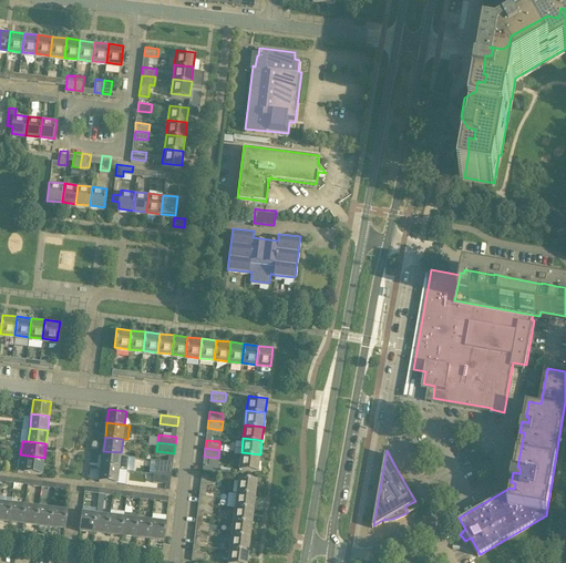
[(103,451),(102,464),(127,468),(130,454),(130,453),(121,452),(103,451)]
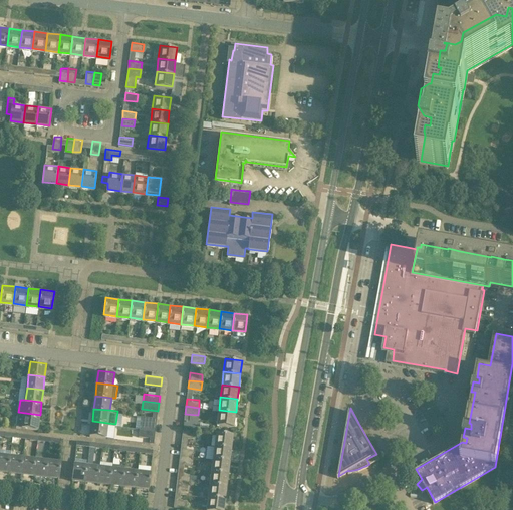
[(234,425),(236,412),(219,410),(217,423),(234,425)]
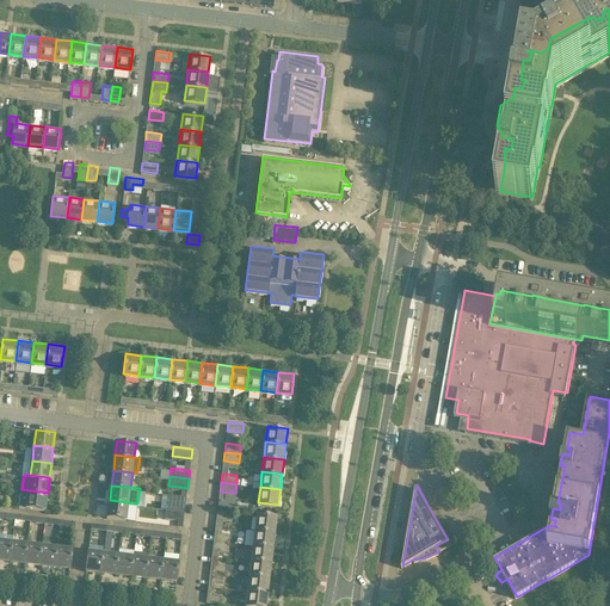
[(20,505),(45,508),(48,493),(22,489),(20,505)]
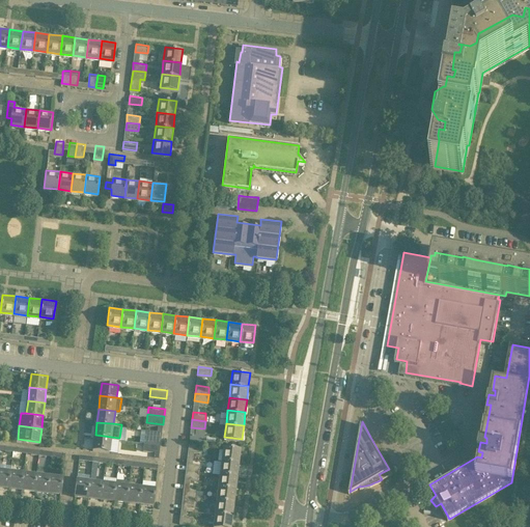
[(161,443),(162,435),(145,433),(144,441),(161,443)]
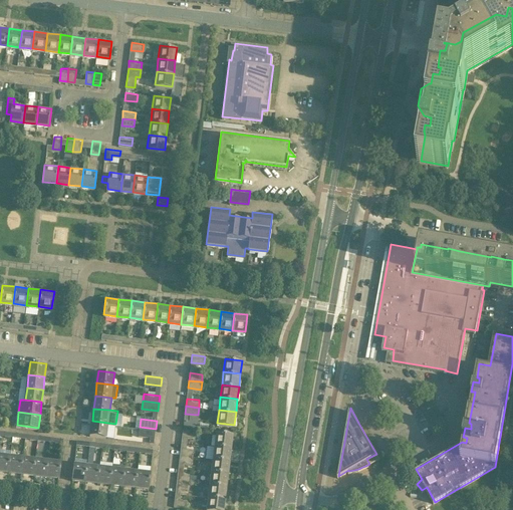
[(92,421),(90,434),(106,436),(106,435),(114,436),(115,424),(92,421)]
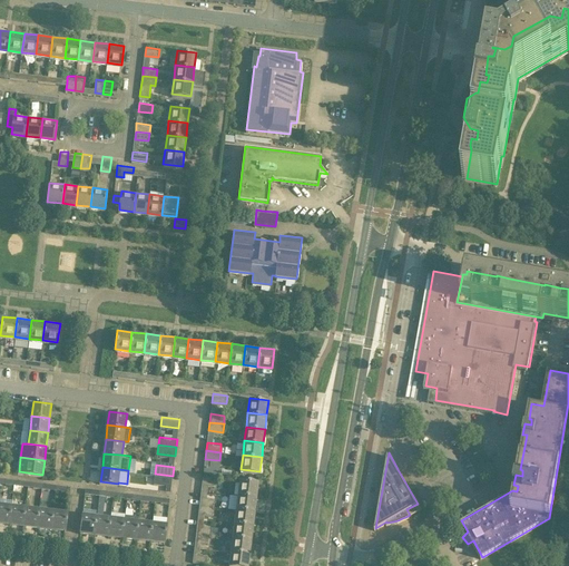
[(172,484),(173,476),(155,474),(154,481),(172,484)]
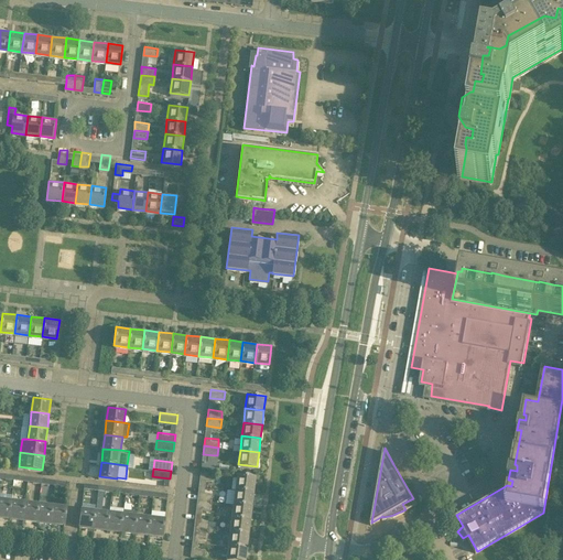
[(215,472),(201,470),(199,478),(214,480),(215,472)]
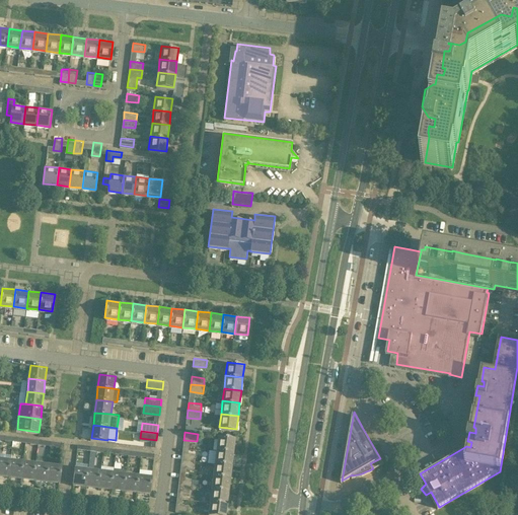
[(217,448),(234,450),(235,437),(218,435),(217,448)]
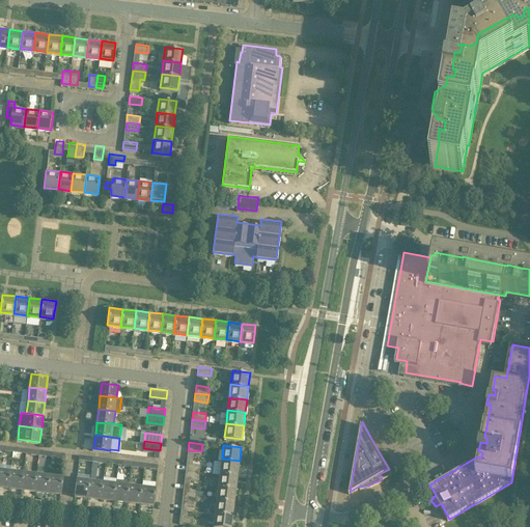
[(220,472),(238,474),(240,461),(222,459),(220,472)]
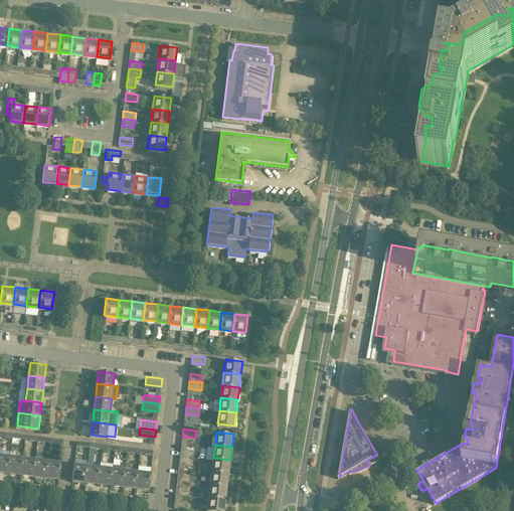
[(180,455),(193,456),(194,449),(181,447),(180,455)]
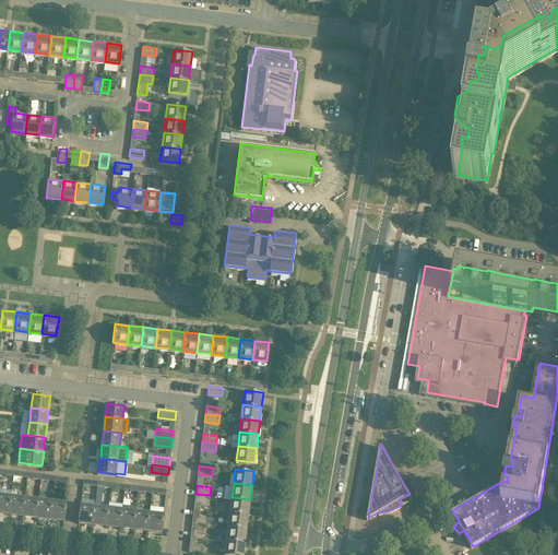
[(0,510),(10,511),(12,494),(0,492),(0,510)]
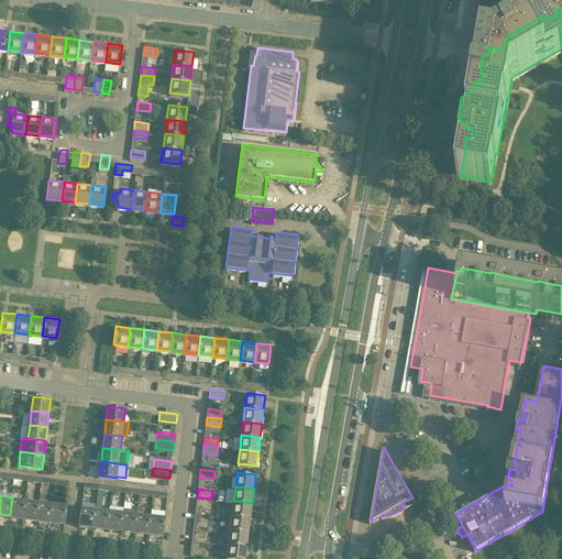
[(25,500),(12,497),(10,515),(23,517),(25,500)]
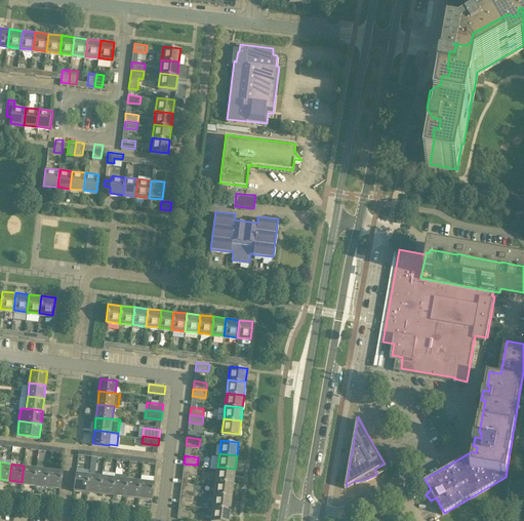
[(184,464),(183,471),(196,473),(197,465),(184,464)]
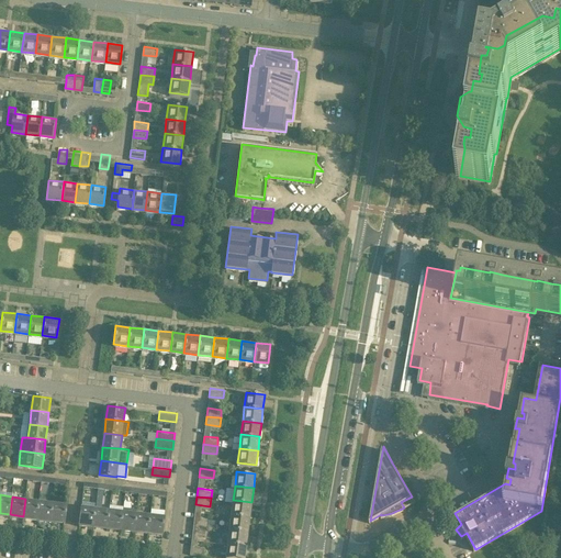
[(37,517),(40,500),(25,499),(23,516),(37,517)]
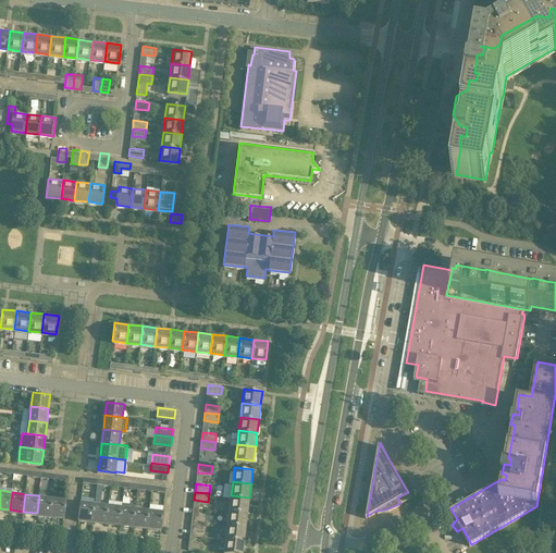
[(82,501),(79,518),(94,520),(96,502),(95,502),(95,496),(83,494),(82,501)]
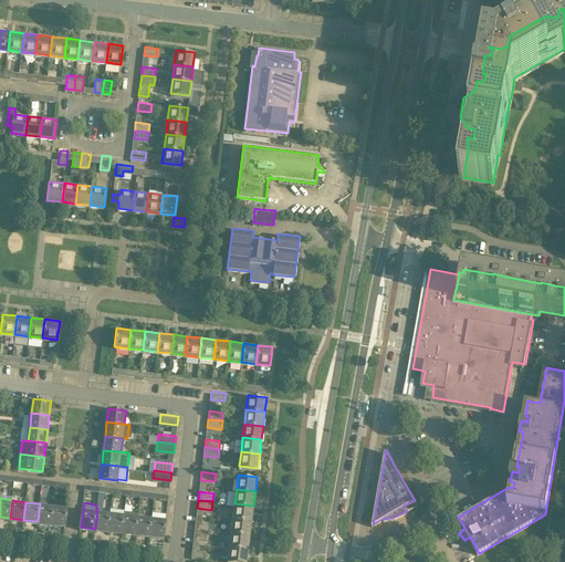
[(53,506),(40,503),(38,521),(51,523),(53,506)]
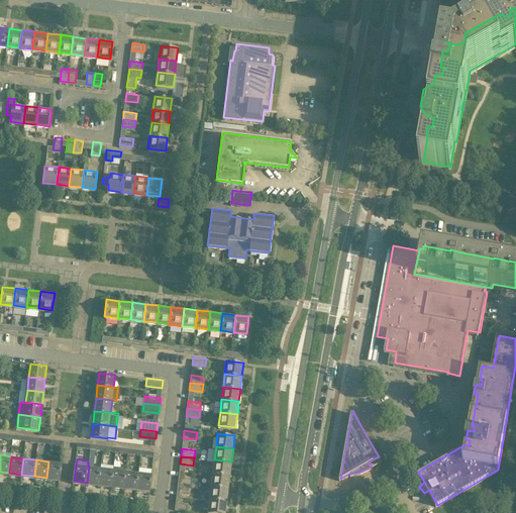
[(213,473),(230,475),(231,462),(214,459),(213,473)]
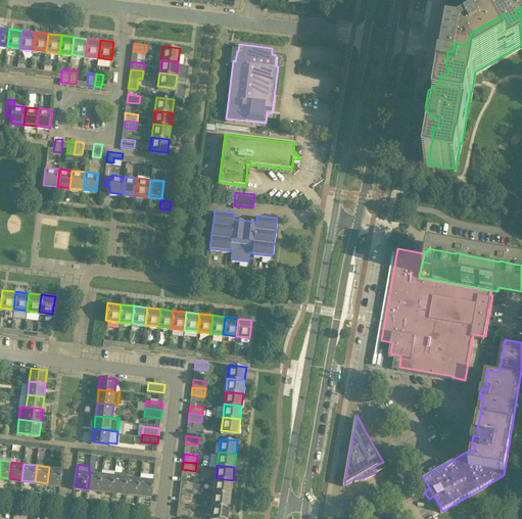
[(62,468),(61,468),(49,467),(47,483),(60,484),(62,468)]
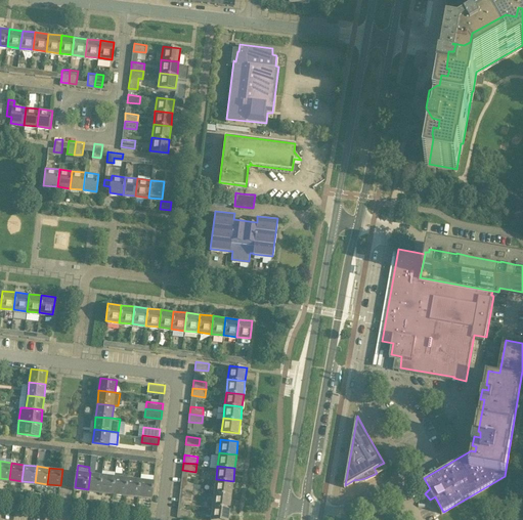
[(102,474),(100,490),(114,492),(116,476),(115,475),(116,471),(116,470),(103,468),(102,474)]
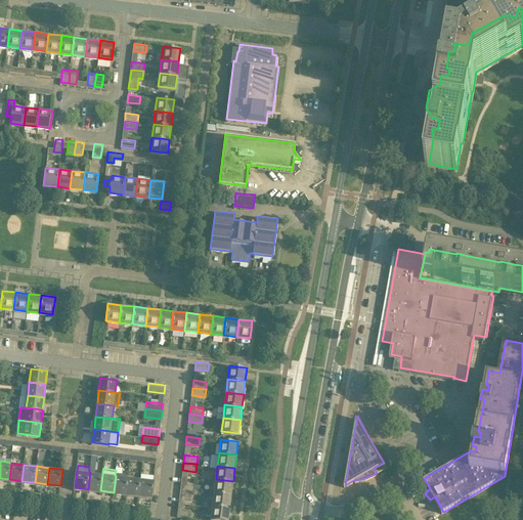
[(102,474),(90,472),(88,489),(100,490),(102,474)]
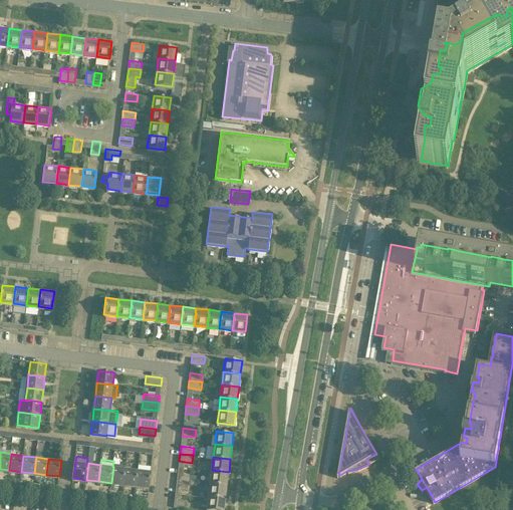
[(125,468),(113,467),(111,483),(123,484),(125,468)]
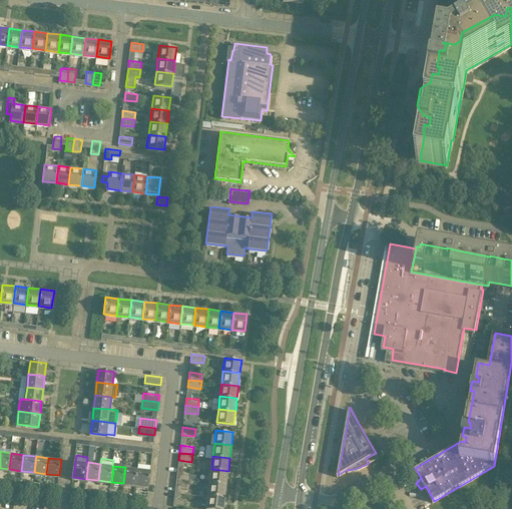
[(136,485),(138,469),(125,467),(123,483),(136,485)]
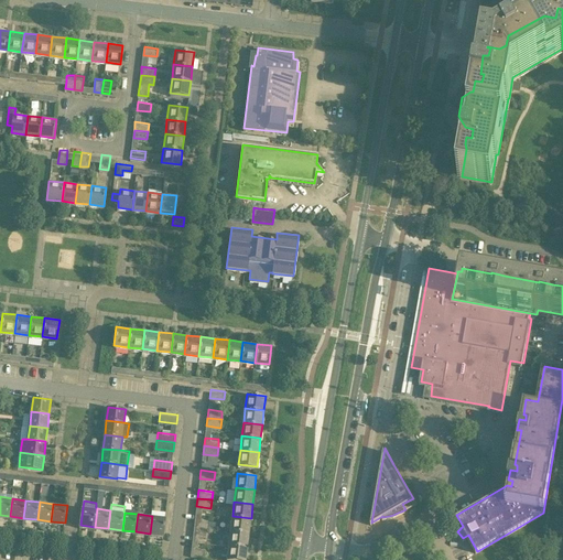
[(165,517),(152,516),(150,534),(163,535),(165,517)]
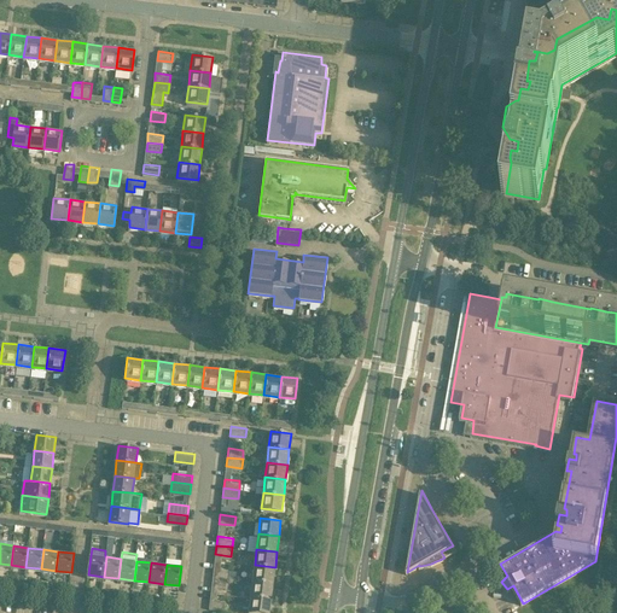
[(252,581),(273,583),(275,567),(255,565),(252,581)]
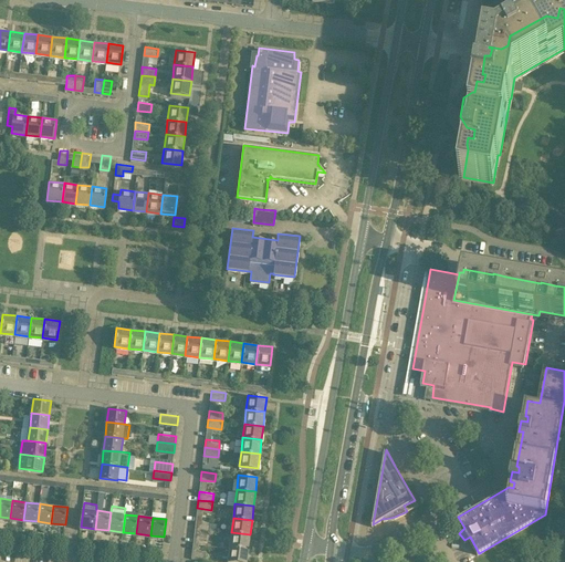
[(195,528),(209,530),(210,521),(196,520),(195,528)]
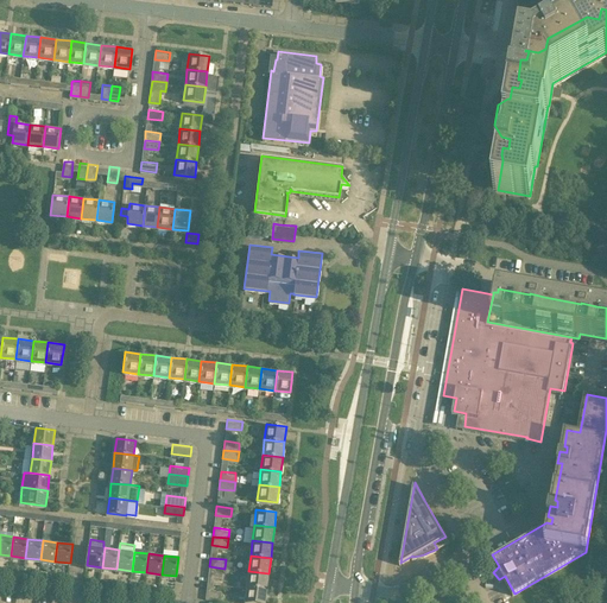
[(209,566),(208,576),(223,577),(225,569),(209,566)]
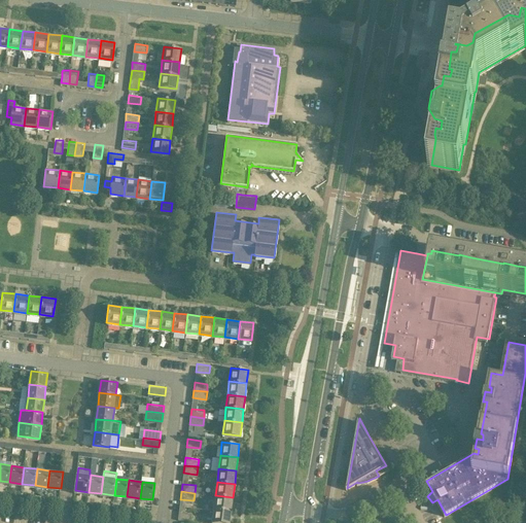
[(208,494),(206,508),(214,509),(232,511),(233,497),(215,495),(208,494)]
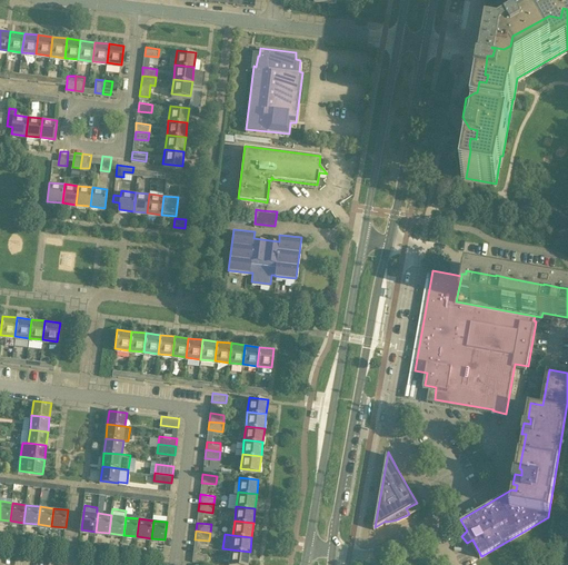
[(229,564),(237,564),(239,564),(248,564),(250,552),(231,549),(229,564)]
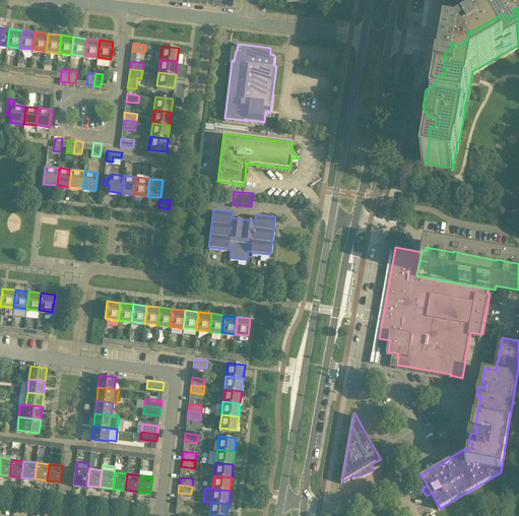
[(176,511),(189,512),(190,505),(177,503),(176,511)]
